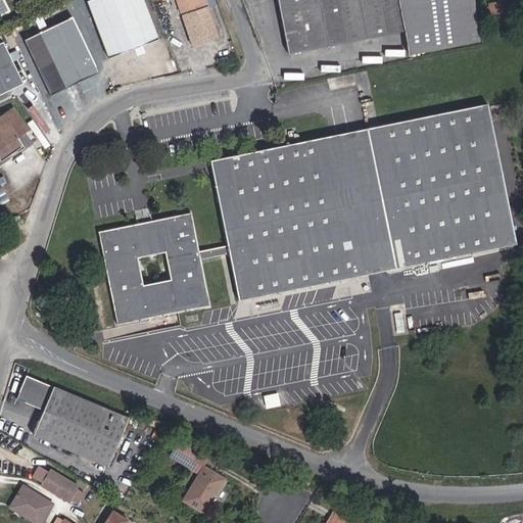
[(158,40),(143,0),(90,0),(86,2),(108,58),(158,40)]
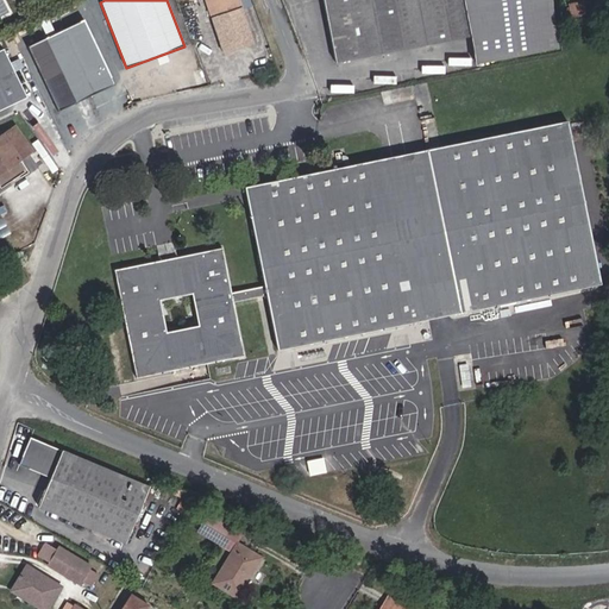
[(252,43),(238,0),(205,0),(224,54),(252,43)]
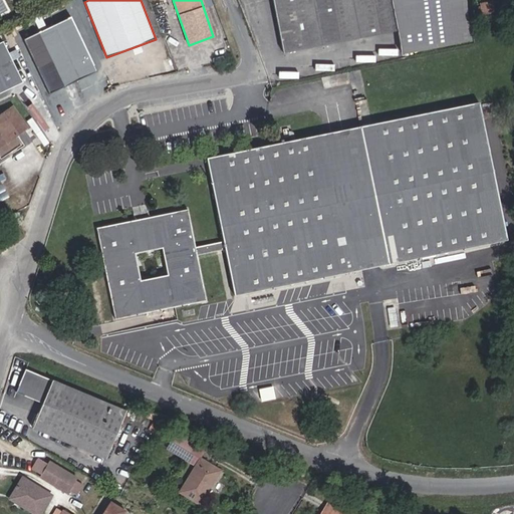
[(470,40),(465,0),(272,0),(283,53),(398,31),(403,54),(470,40)]
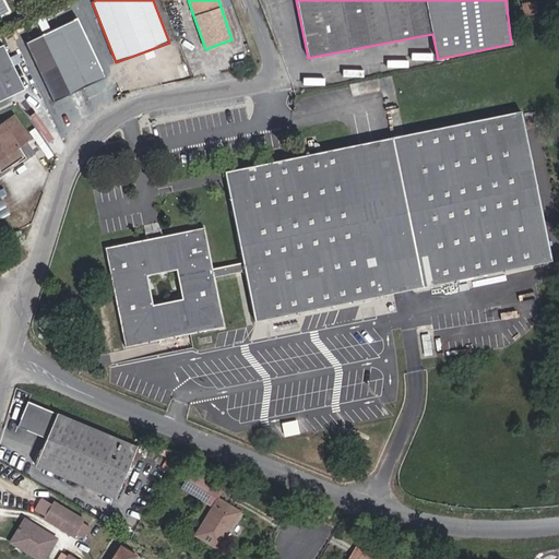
[(535,15),(534,2),(522,4),(524,16),(535,15)]
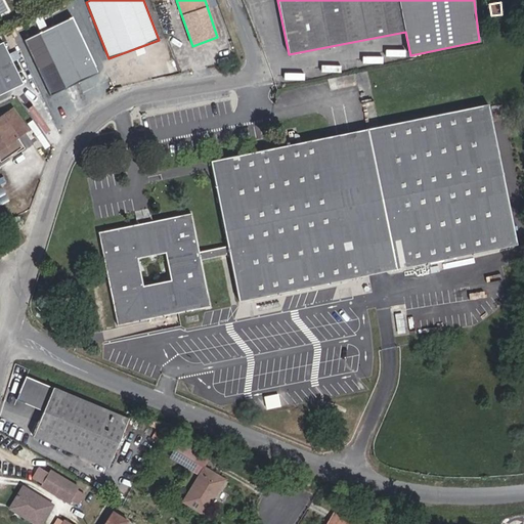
[(47,29),(40,14),(34,18),(40,32),(47,29)]
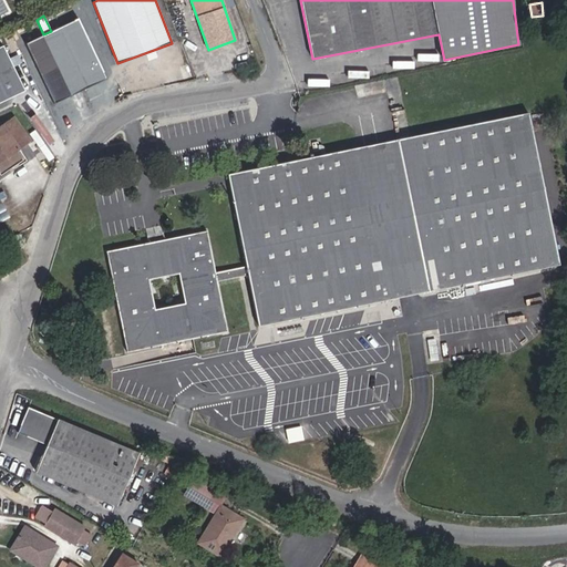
[(107,79),(78,18),(51,31),(43,34),(26,43),(54,104),(107,79)]
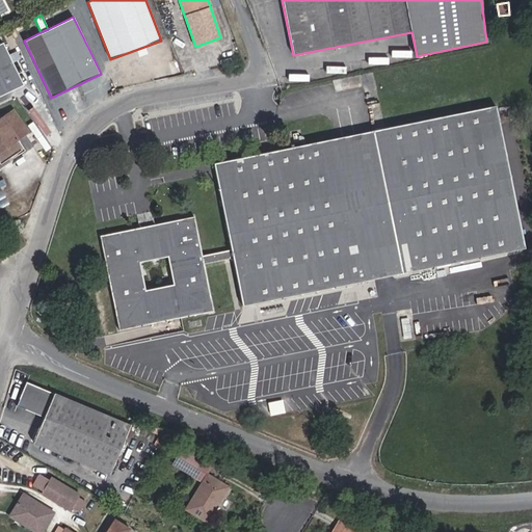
[(0,96),(23,85),(3,43),(0,44),(0,96)]
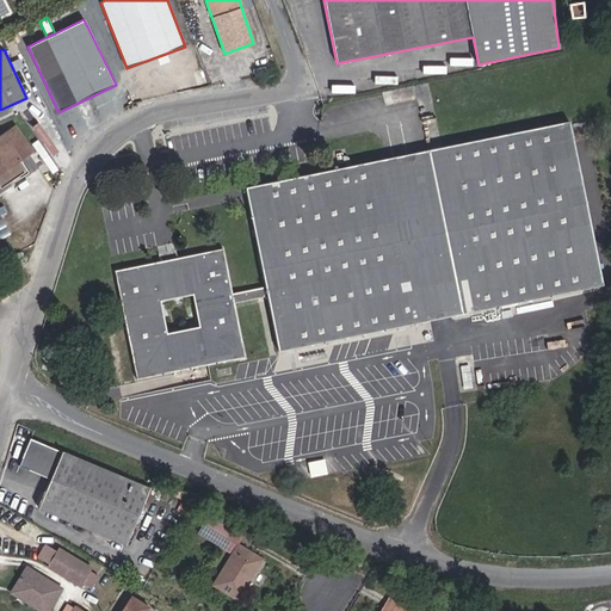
[(245,357),(234,303),(267,297),(278,352),(603,285),(569,122),(429,150),(439,203),(397,213),(387,159),(245,187),(265,287),(232,294),(223,248),(115,271),(136,380),(191,369),(199,366),(245,357)]
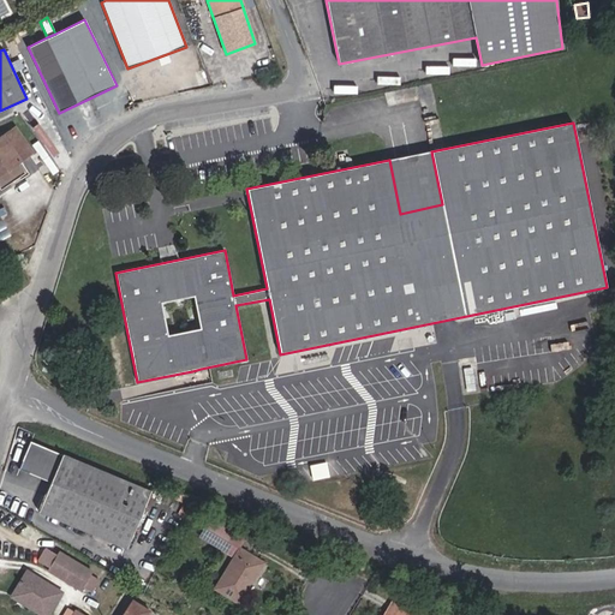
[(24,173),(18,163),(33,154),(15,127),(0,136),(0,189),(0,190),(24,173)]
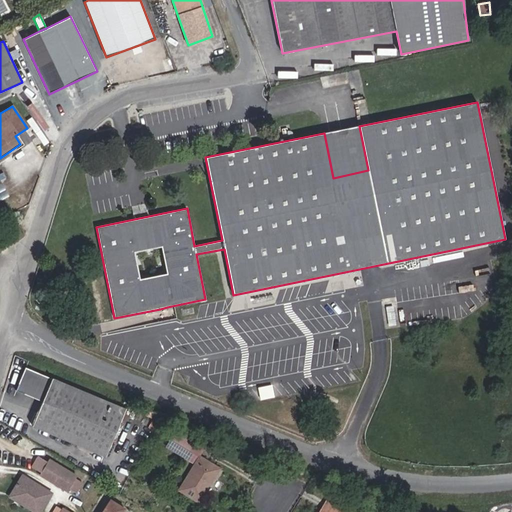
[(368,170),(359,126),(324,133),(333,178),(368,170)]
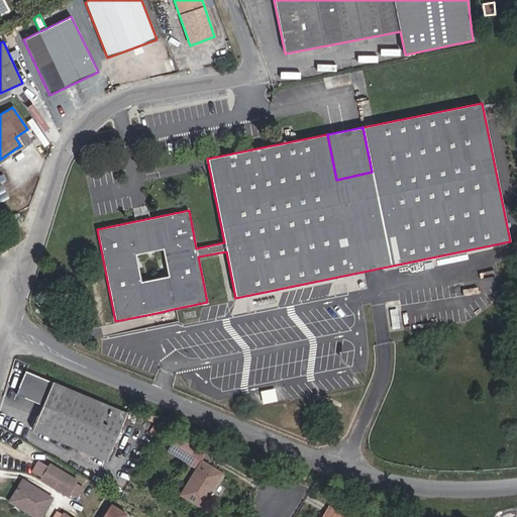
[(13,225),(9,217),(1,221),(5,229),(13,225)]
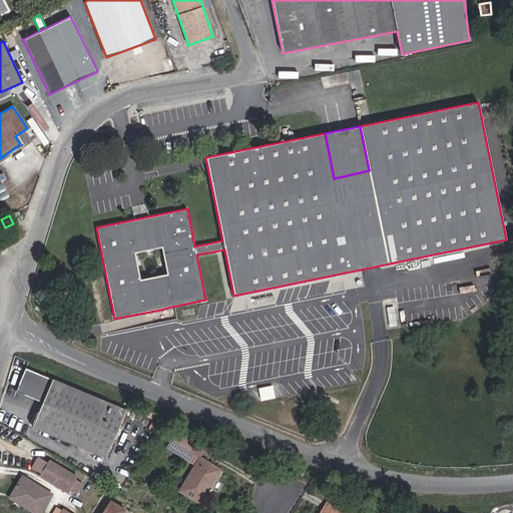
[(106,458),(126,410),(25,368),(15,391),(42,403),(32,427),(106,458)]
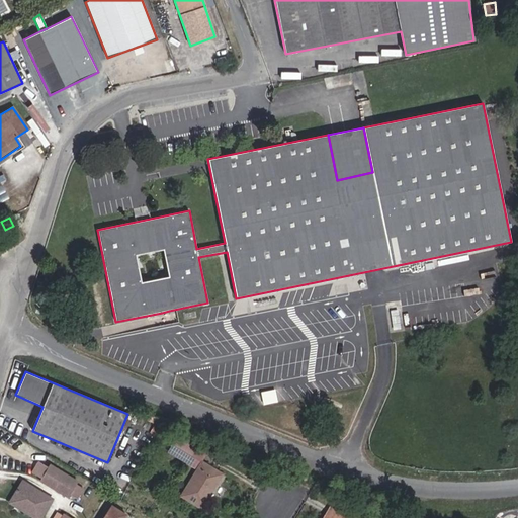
[(201,508),(222,475),(200,461),(194,458),(199,448),(178,436),(169,451),(197,469),(181,496),(201,508)]
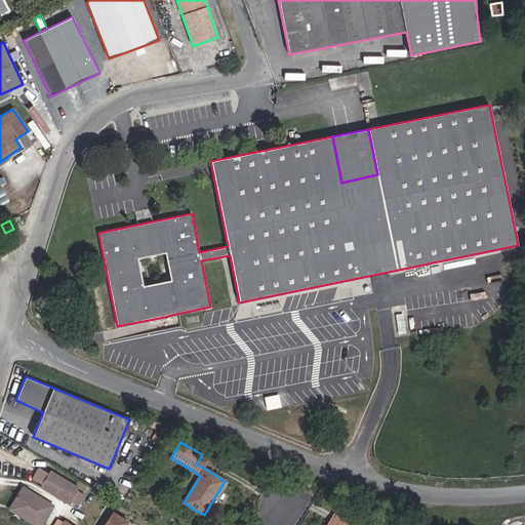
[(203,468),(209,458),(202,454),(197,465),(203,468)]
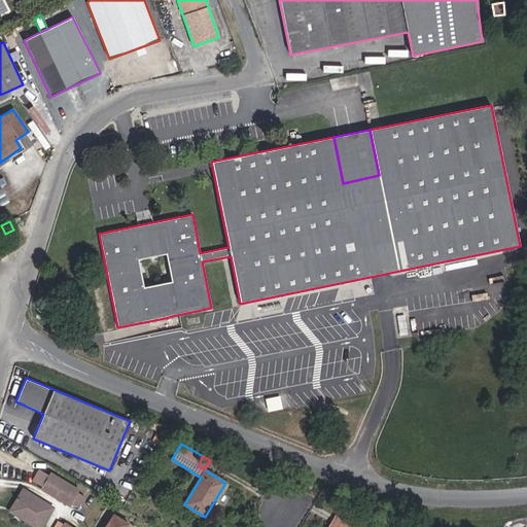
[(42,487),(48,476),(39,470),(33,481),(42,487)]
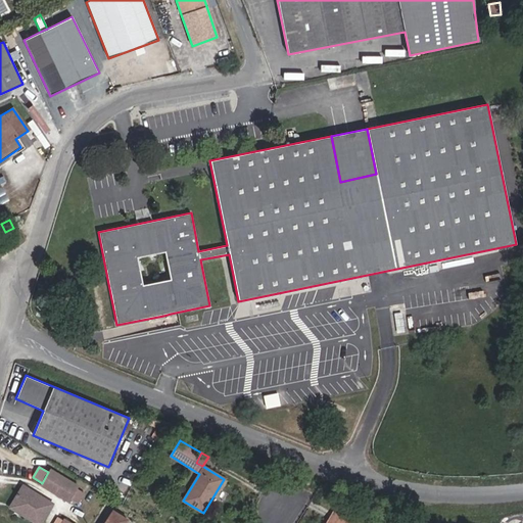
[(77,504),(84,492),(77,489),(79,486),(50,469),(48,472),(42,483),(40,485),(68,503),(70,501),(77,504)]
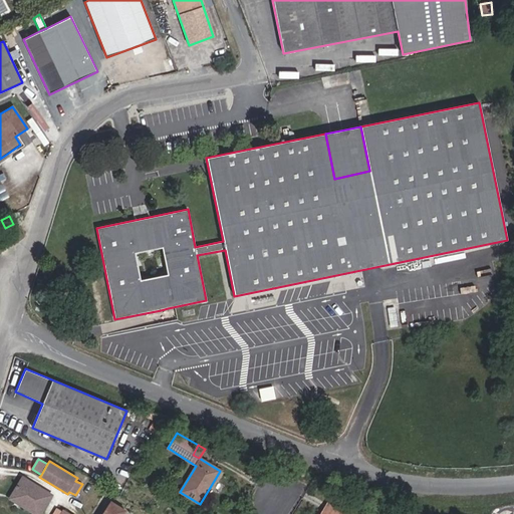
[(34,513),(40,513),(51,496),(22,478),(10,499),(34,513)]
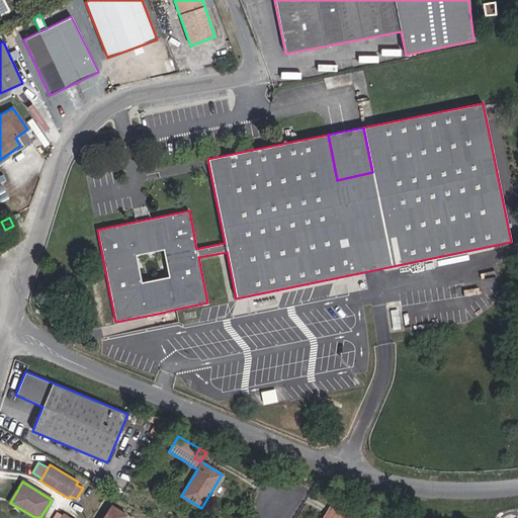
[(112,506),(105,517),(124,517),(126,514),(112,506)]
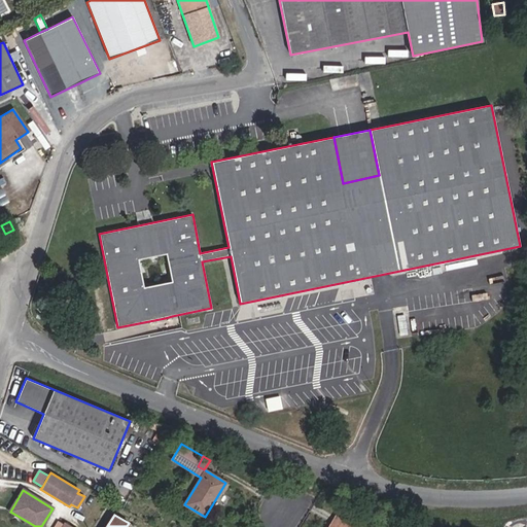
[(353,526),(336,517),(328,526),(353,526)]
